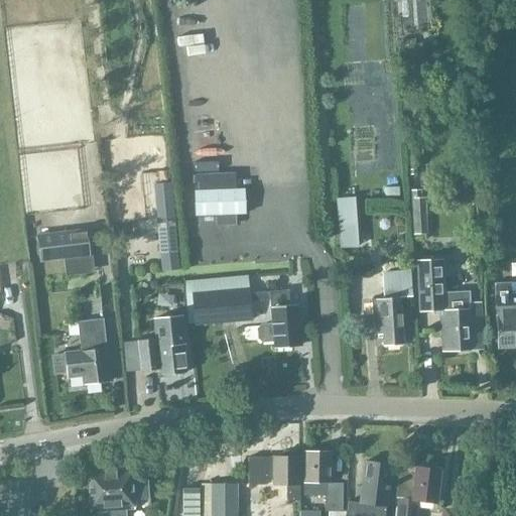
[(245,188),(195,190),(196,216),(246,215),(245,188)]
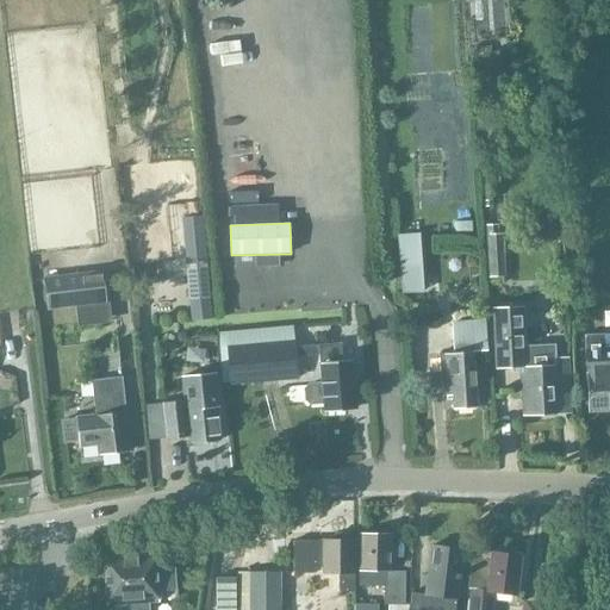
[(199,231),(181,234),(184,259),(203,256),(199,231)]
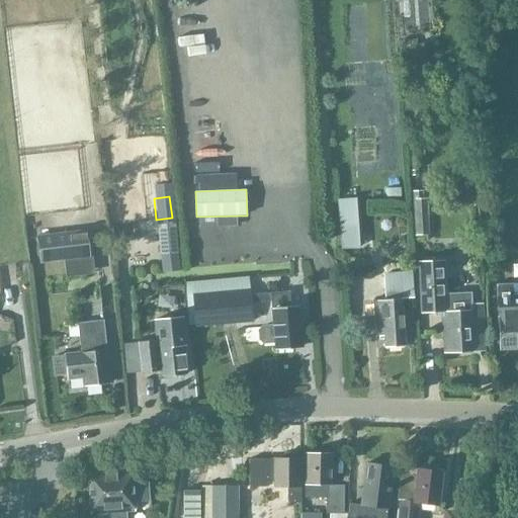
[(339,226),(340,226),(342,249),(359,247),(357,224),(359,224),(356,197),(337,199),(339,226)]
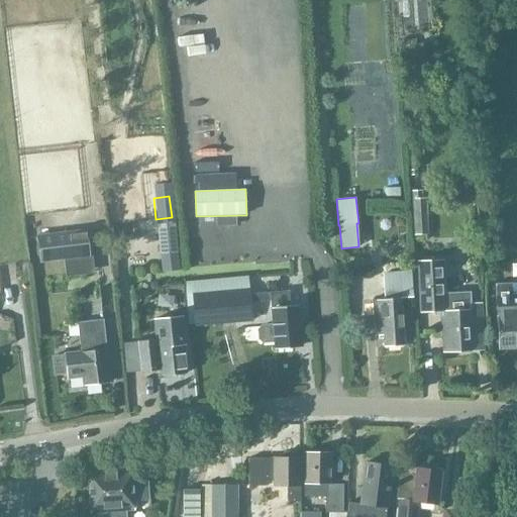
[(178,250),(175,218),(160,219),(162,252),(178,250)]
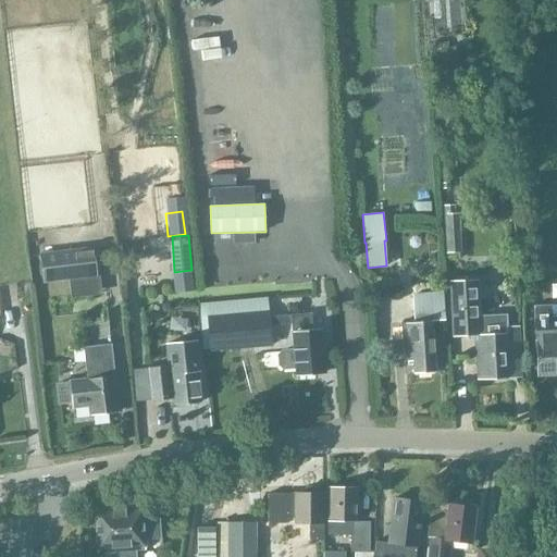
[(40,255),(44,283),(70,280),(78,279),(98,276),(95,248),(40,255)]
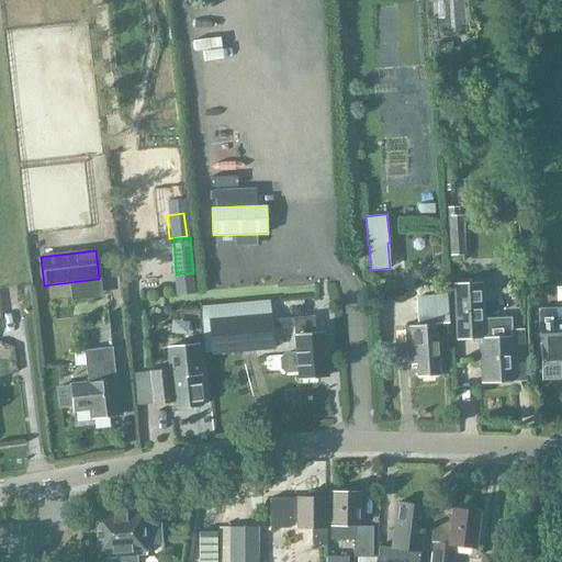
[(79,281),(70,282),(72,301),(81,300),(79,281)]
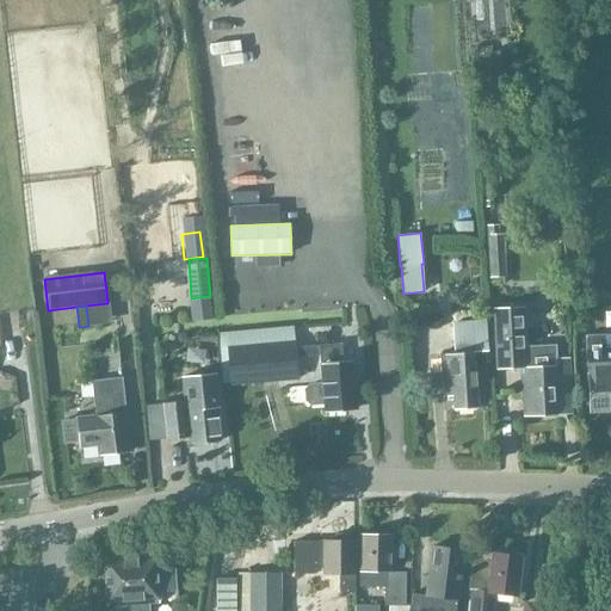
[(523,368),(525,415),(560,414),(559,407),(572,407),(569,358),(556,358),(556,352),(522,355),(520,320),(512,313),(495,314),(498,369),(523,368)]
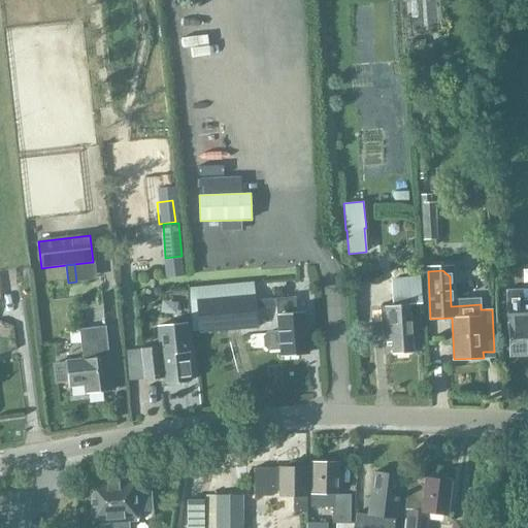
[(409,305),(422,304),(420,278),(392,281),(393,305),(381,306),(382,323),(386,322),(387,344),(392,344),(393,350),(396,353),(410,352),(413,349),(409,305)]
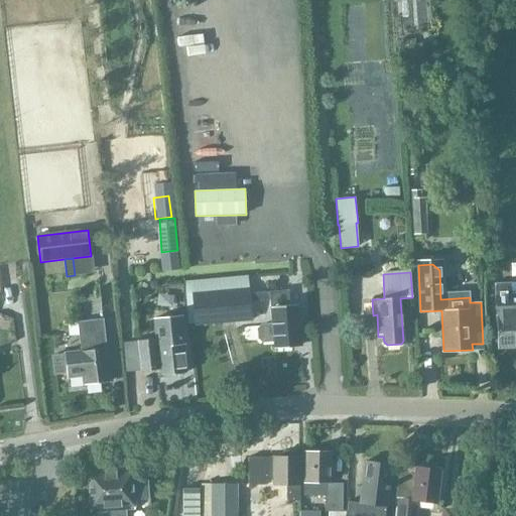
[(512,283),(495,283),(495,292),(498,349),(515,347),(515,294),(512,294),(512,283)]
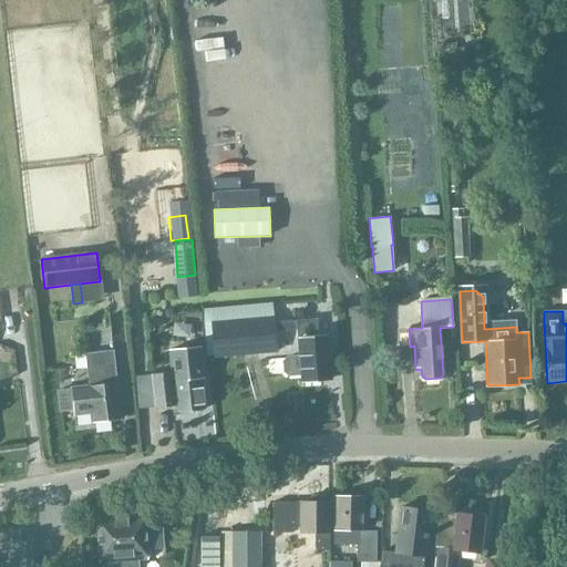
[(275,318),(213,322),(216,357),(277,351),(276,332),(275,322),(275,318)]
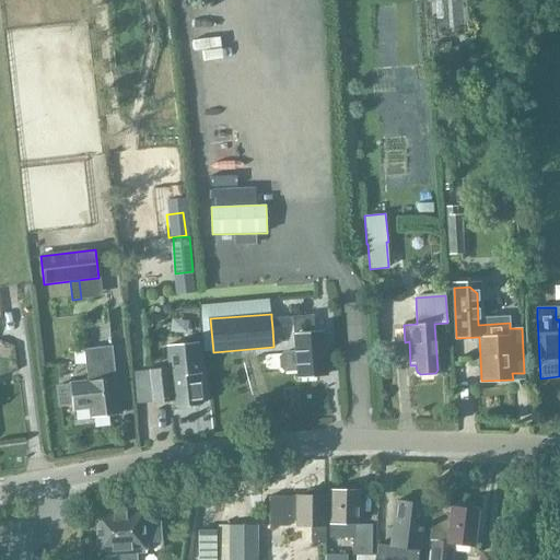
[(271,318),(272,328),(293,326),(295,352),(284,353),(281,358),(282,368),(286,370),(298,370),(298,377),(327,374),(324,330),(315,331),(313,315),(271,318)]
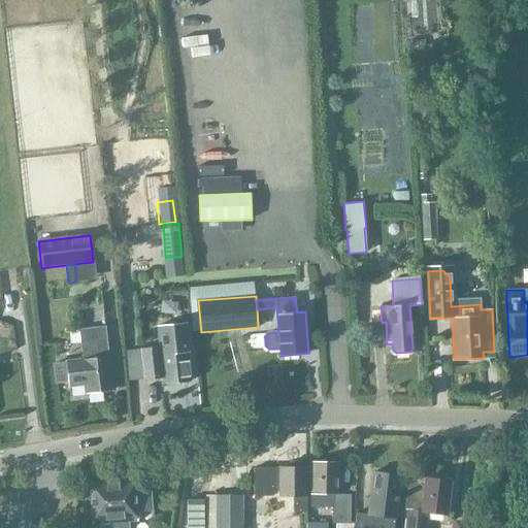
[(191,353),(189,333),(188,324),(159,327),(161,347),(141,349),(145,381),(165,378),(165,385),(191,382),(188,353),(191,353)]
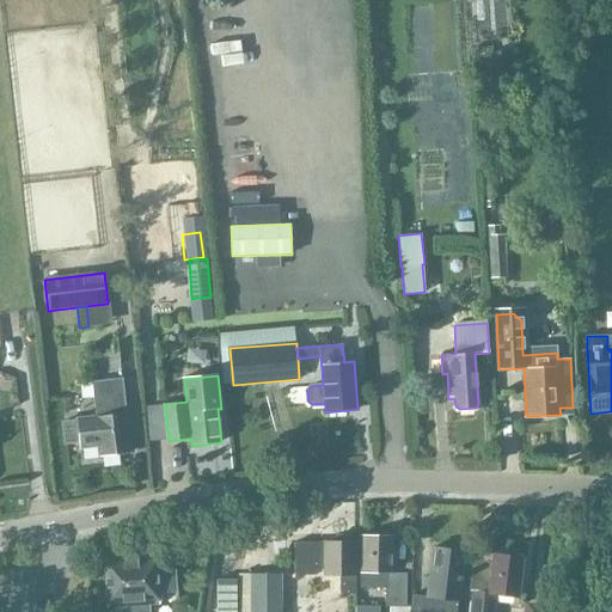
[(78,420),(62,422),(65,444),(80,442),(81,448),(99,446),(101,456),(130,452),(122,379),(92,383),(97,417),(78,418),(78,420)]
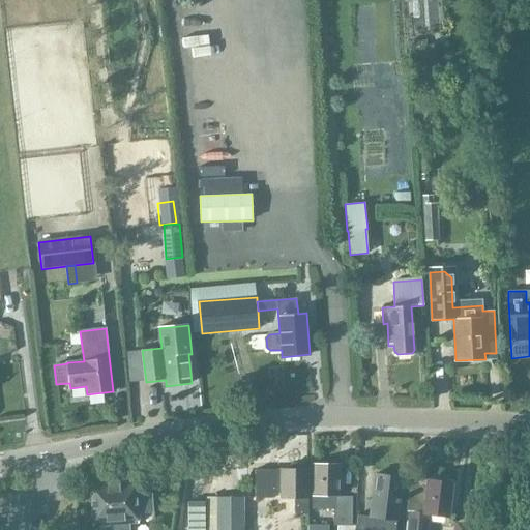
[(288,468),(254,468),(255,496),(272,496),(272,491),(286,491),(286,497),(292,497),(293,512),(307,512),(307,496),(307,468),(302,468),(302,465),(299,462),(291,462),(288,466),(288,468)]
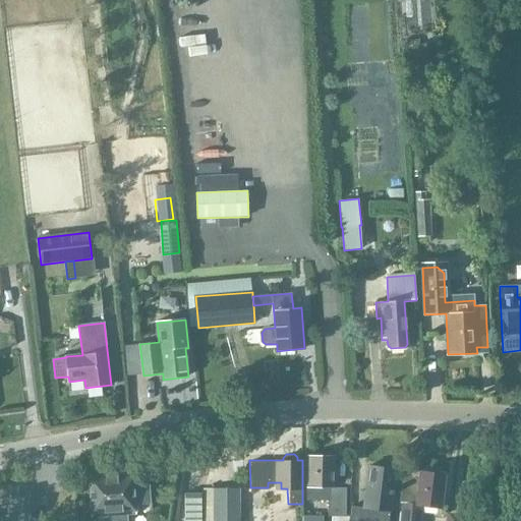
[(331,516),(331,520),(349,520),(349,516),(346,516),(346,487),(335,487),(335,455),(306,455),(306,501),(329,501),(329,516),(331,516)]
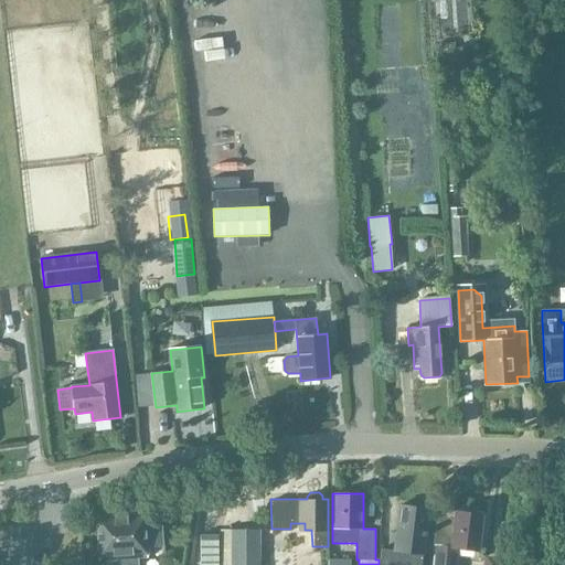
[(379,564),(422,564),(424,554),(430,509),(400,505),(394,550),(382,548),(379,564)]
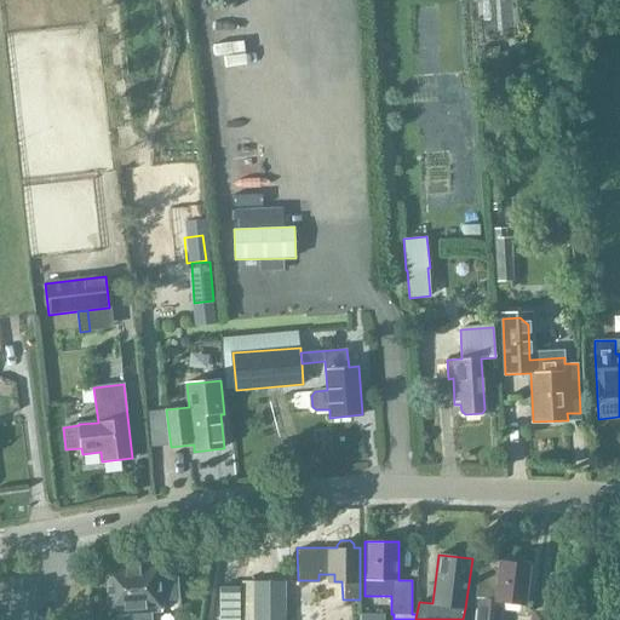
[(478,601),(476,619),(501,619),(504,603),(524,606),(530,564),(521,563),(518,558),(506,557),(504,560),(503,561),(481,558),(476,601),(478,601)]
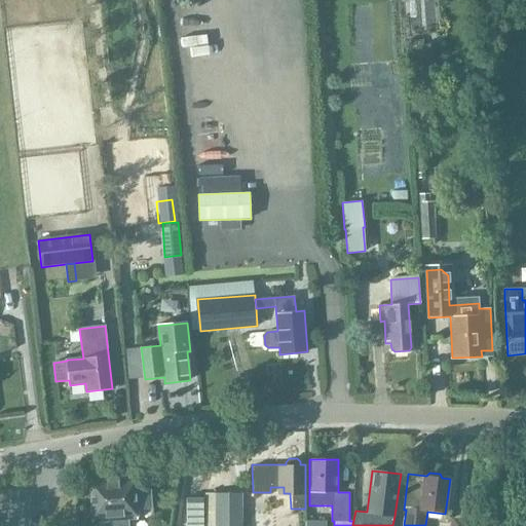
[(137,509),(151,508),(150,490),(136,491),(135,481),(135,479),(89,482),(89,484),(92,522),(137,519),(137,509)]
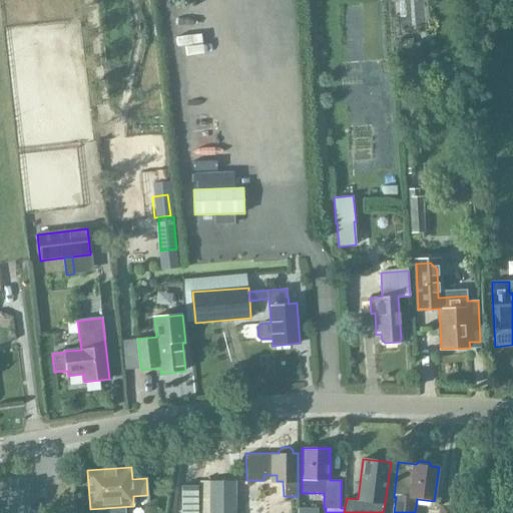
[(200,512),(234,512),(235,480),(200,480),(200,512)]
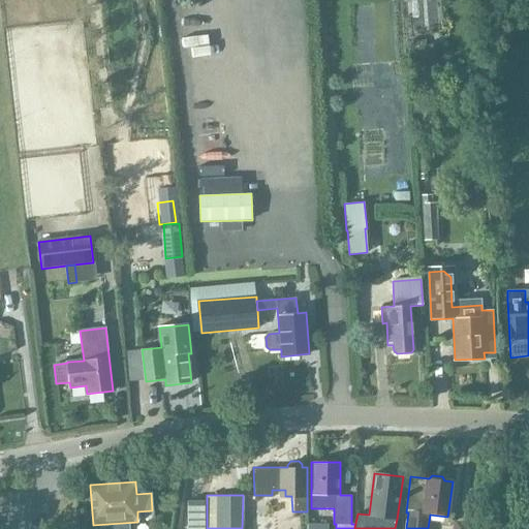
[(32,497),(5,498),(6,521),(33,519),(32,497)]
